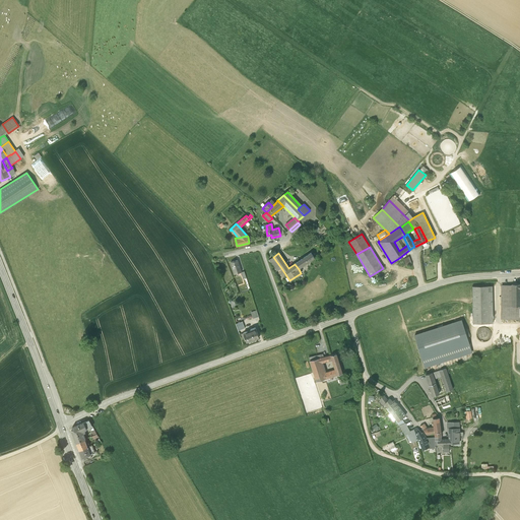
[(311,253),(295,264),(299,269),(314,258),(311,253)]
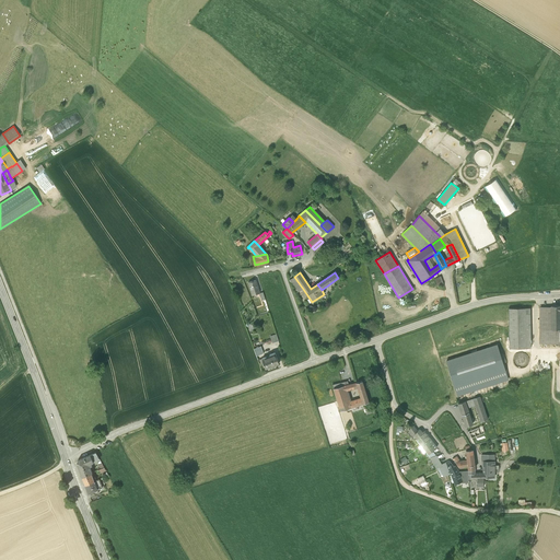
[(303,289),(294,277),(290,280),(299,292),(303,289)]
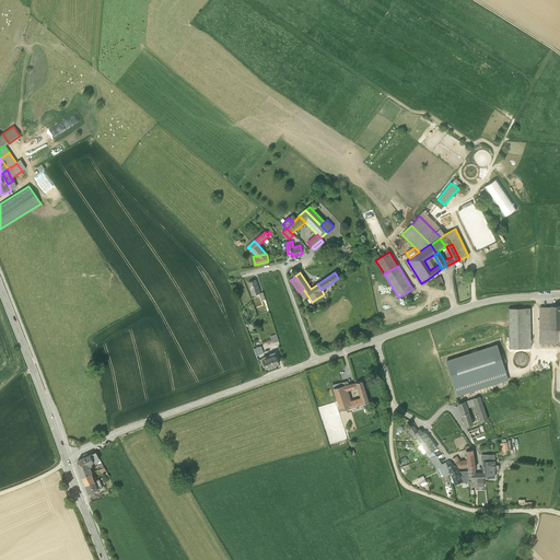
[(256,280),(248,282),(253,294),(259,292),(256,280)]
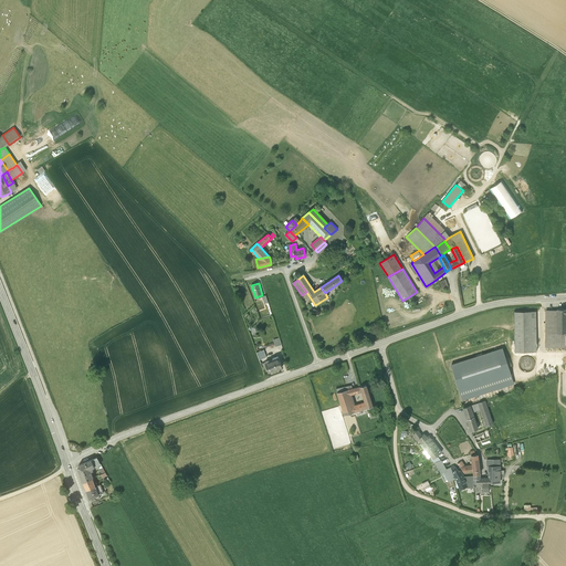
[(565,328),(565,329),(565,314),(565,313),(565,307),(557,308),(557,311),(546,311),(546,346),(565,345),(565,328)]
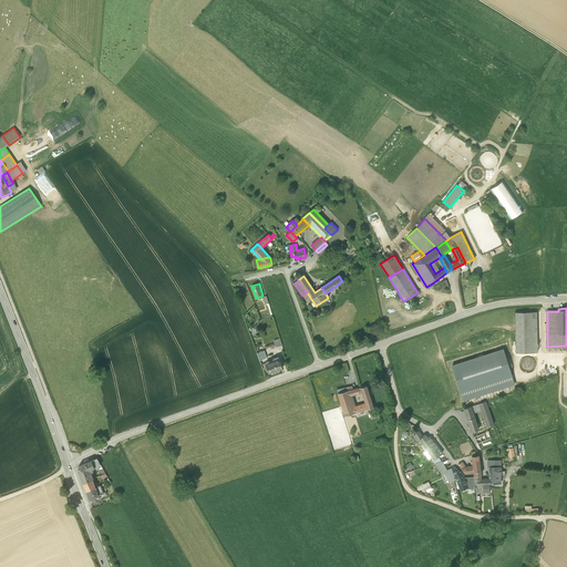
[(536,311),(515,311),(516,352),(537,351),(536,311)]
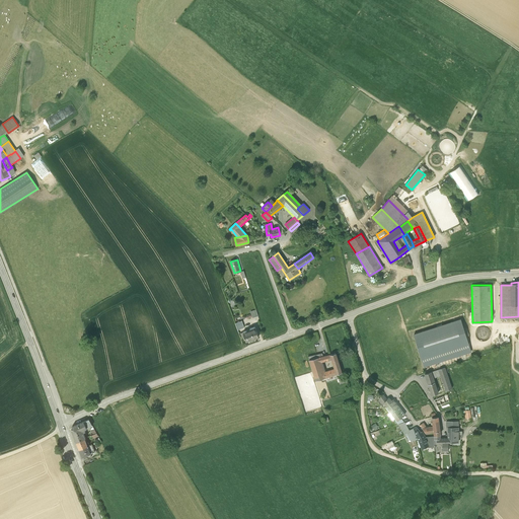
[(464,318),(417,331),(426,367),(432,366),(433,369),(446,365),(453,363),(452,358),(464,355),(465,358),(474,356),(464,318)]
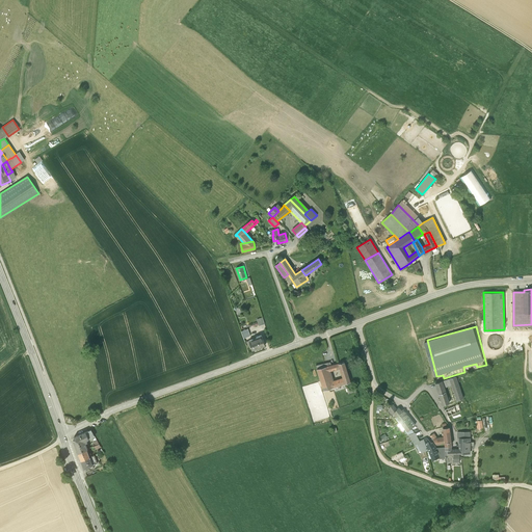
[(248,328),(241,331),(243,338),(250,336),(248,328)]
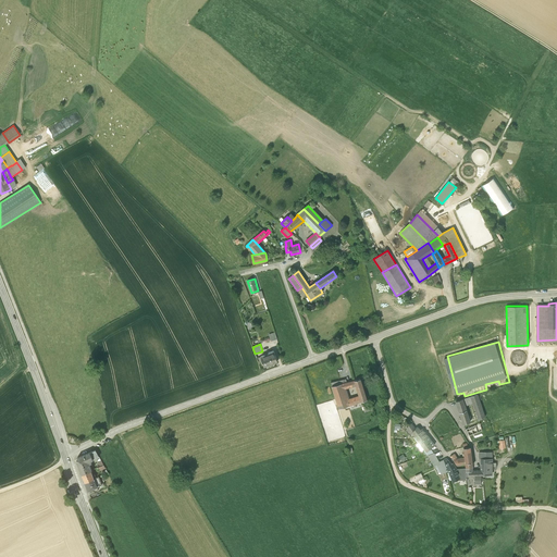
[(273,350),(268,353),(269,355),(265,356),(264,355),(259,357),(260,362),(262,361),(264,367),(277,361),(273,350)]
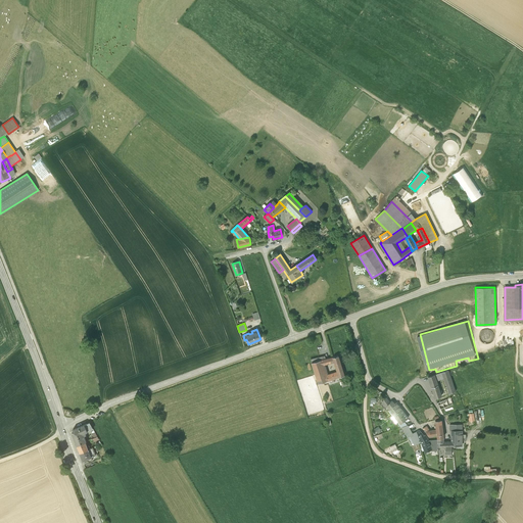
[(325,355),(311,359),(319,383),(325,381),(339,377),(337,372),(325,375),(322,365),(334,362),(333,358),(326,359),(325,355)]
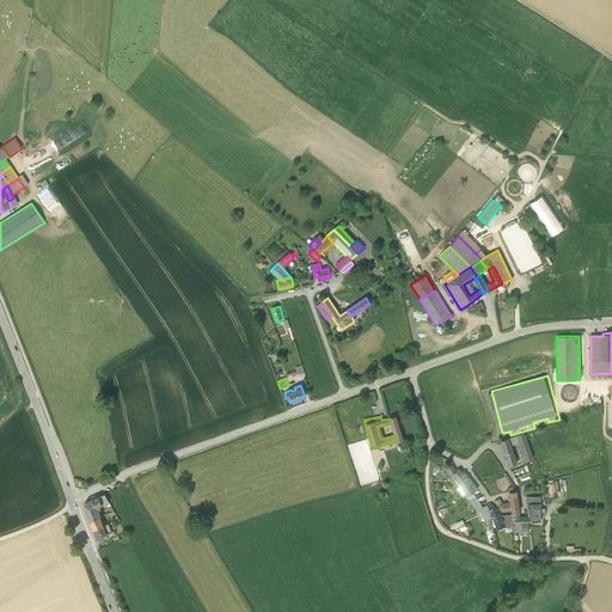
[(396,416),(390,418),(391,423),(395,435),(397,441),(403,439),(396,416)]
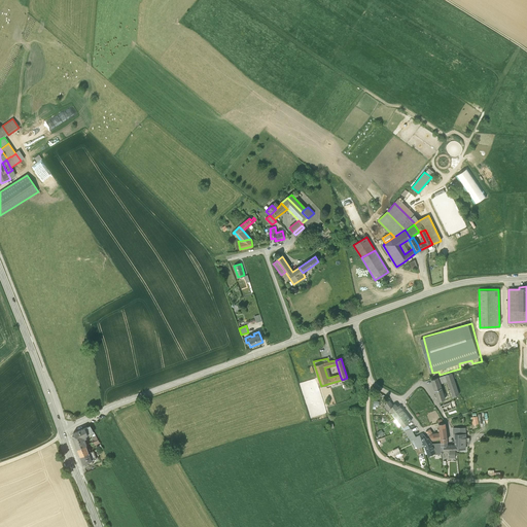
[(452,373),(446,375),(448,381),(452,396),(458,394),(452,373)]
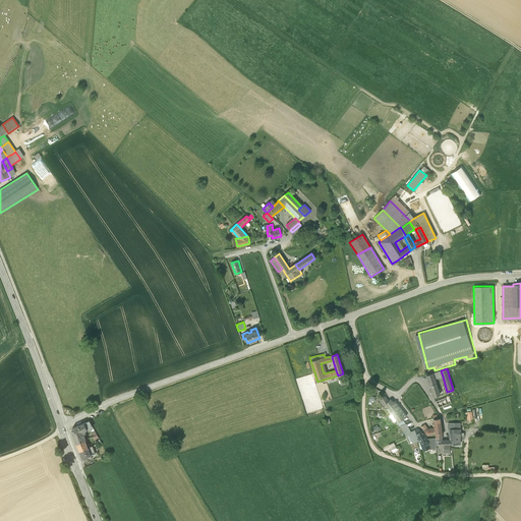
[(441,370),(432,372),(435,379),(443,377),(441,370)]
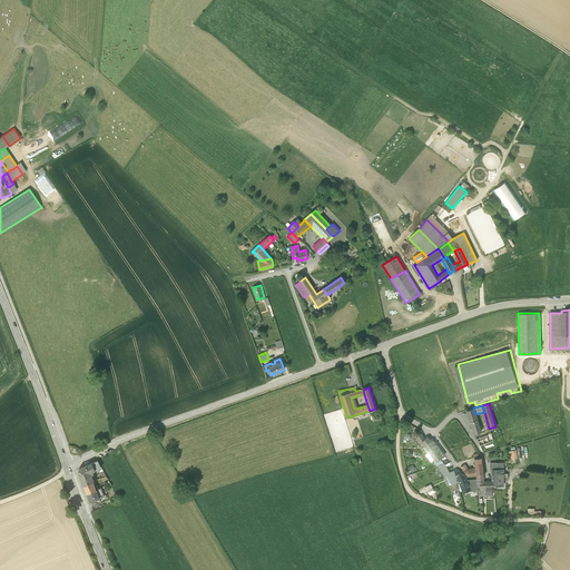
[(473,408),(467,410),(470,421),(477,419),(475,414),(473,408)]
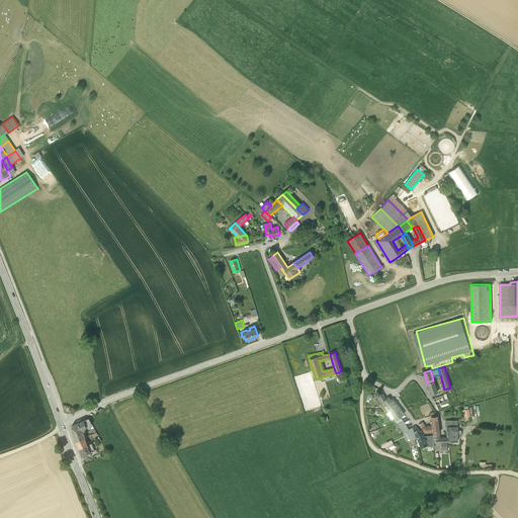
[(322,377),(316,379),(319,390),(325,387),(322,377)]
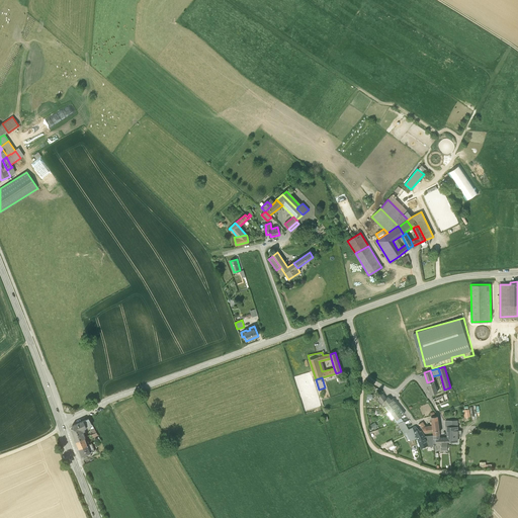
[(437,392),(433,380),(427,382),(429,387),(427,387),(428,390),(429,390),(431,394),(437,392)]
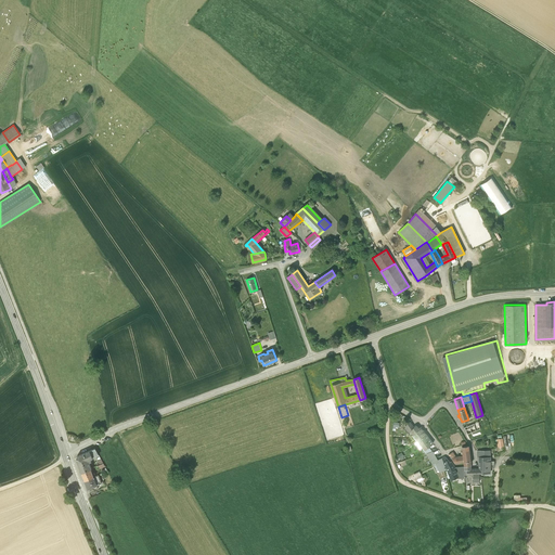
[(410,422),(404,425),(409,431),(411,430),(411,429),(414,427),(410,422)]
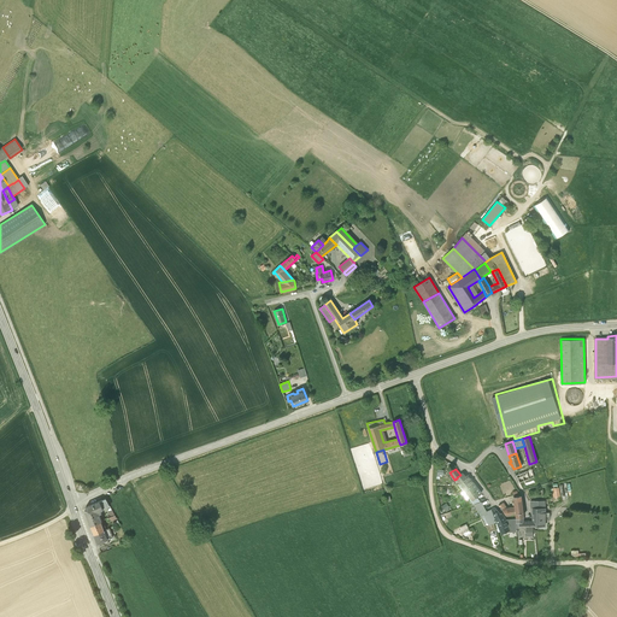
[(532,469),(516,475),(519,482),(536,476),(535,471),(533,472),(532,469)]
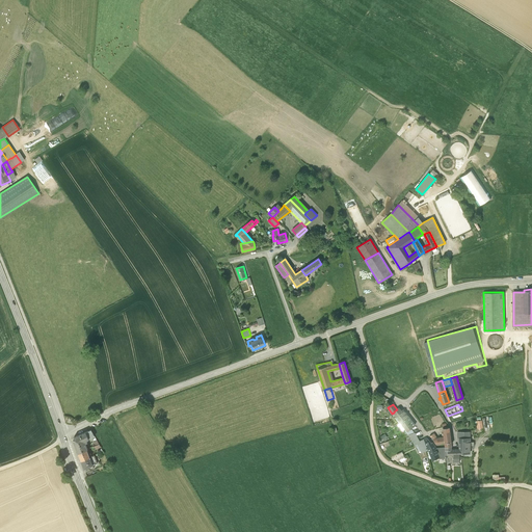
[(401,411),(399,407),(397,409),(394,411),(394,413),(400,420),(401,422),(405,419),(405,420),(408,417),(403,409),(401,411)]
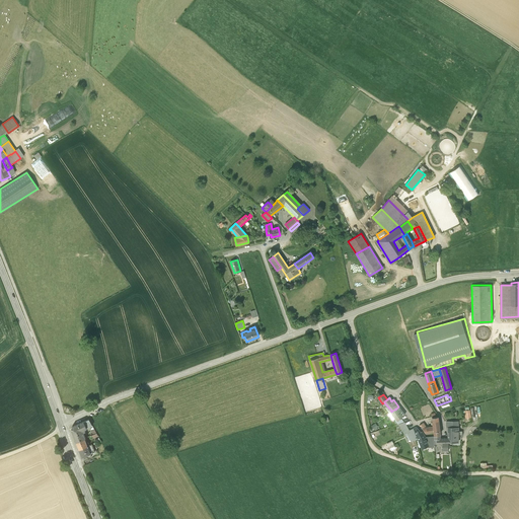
[(398,406),(395,410),(395,409),(391,412),(397,420),(400,418),(404,415),(398,406)]
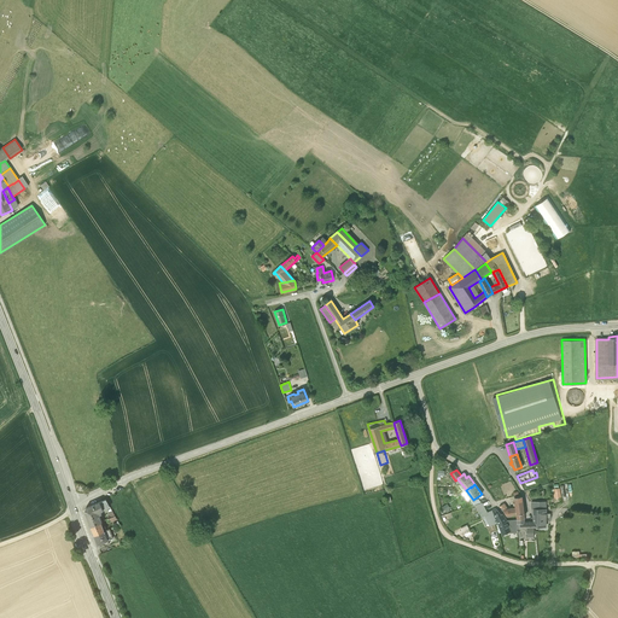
[(106,500),(86,508),(85,511),(91,526),(100,522),(101,522),(99,516),(103,513),(101,511),(103,509),(101,508),(109,505),(106,500)]
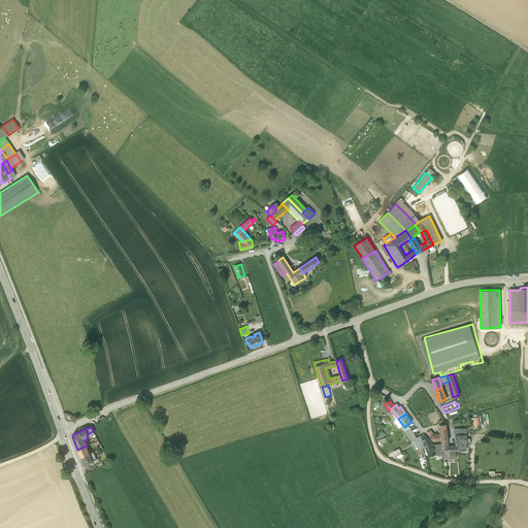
[(411,429),(406,432),(410,442),(416,439),(411,429)]
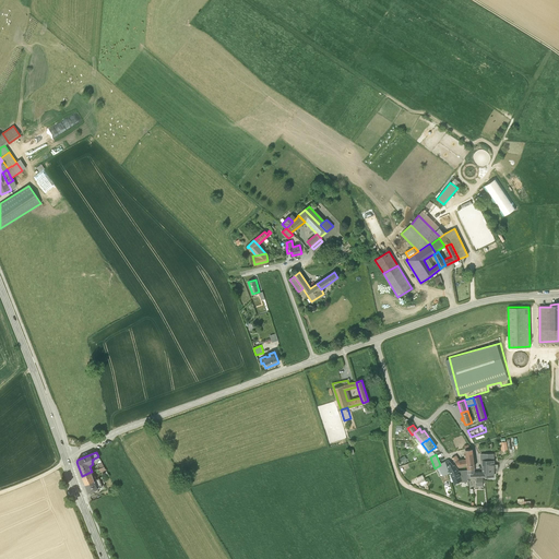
[(494,454),(482,454),(482,461),(483,461),(489,461),(489,476),(494,476),(494,454)]
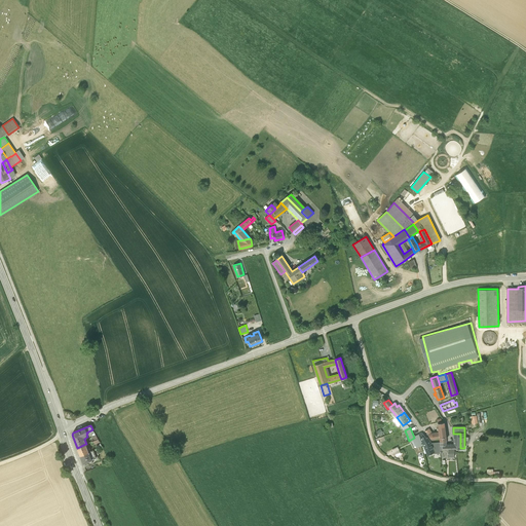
[(375,433),(377,438),(384,434),(382,428),(375,433)]
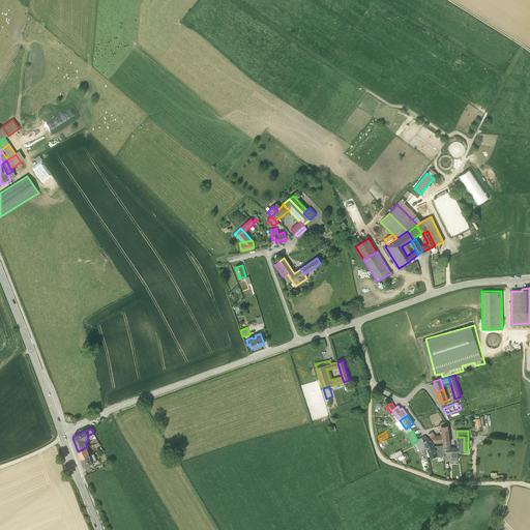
[(448,434),(442,436),(442,432),(440,432),(441,436),(435,437),(432,432),(429,434),(432,437),(435,442),(443,441),(443,444),(449,443),(448,434)]
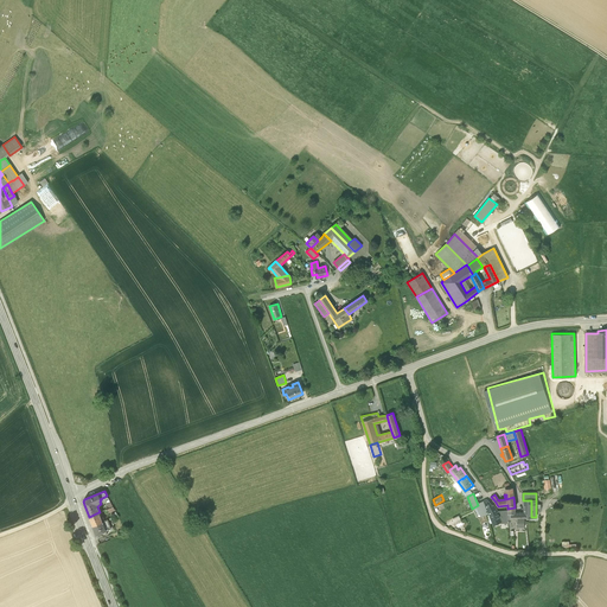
[(493,505),(491,506),(490,503),(486,499),(483,500),(485,504),(483,505),(485,509),(486,509),(490,515),(497,512),(496,509),(493,505)]
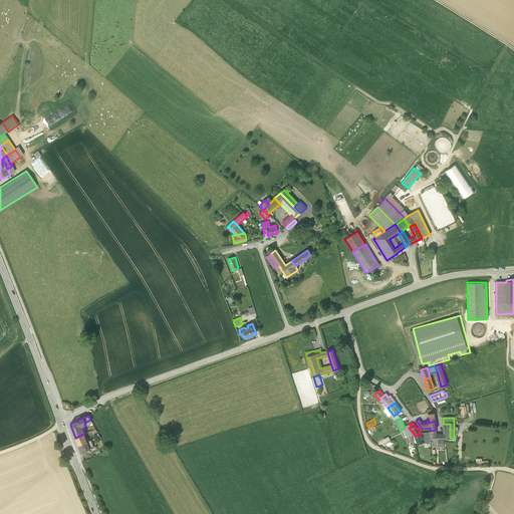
[(444,434),(440,434),(436,435),(436,430),(430,431),(430,433),(431,435),(431,440),(438,440),(438,447),(444,447),(444,438),(444,434)]
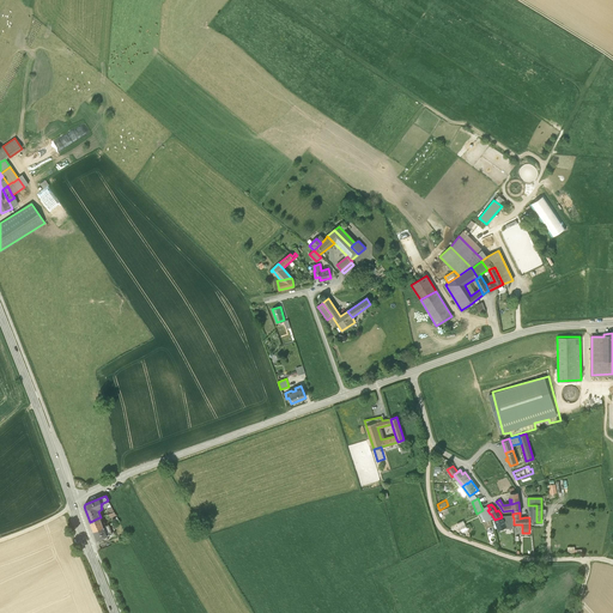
[(513,516),(503,516),(502,517),(504,526),(505,528),(513,526),(513,522),(511,519),(514,519),(513,516)]
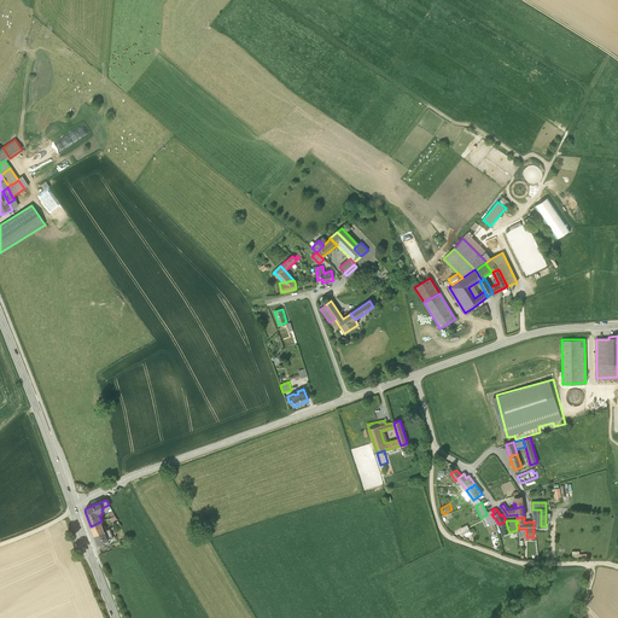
[(100,522),(91,526),(94,535),(104,531),(100,522)]
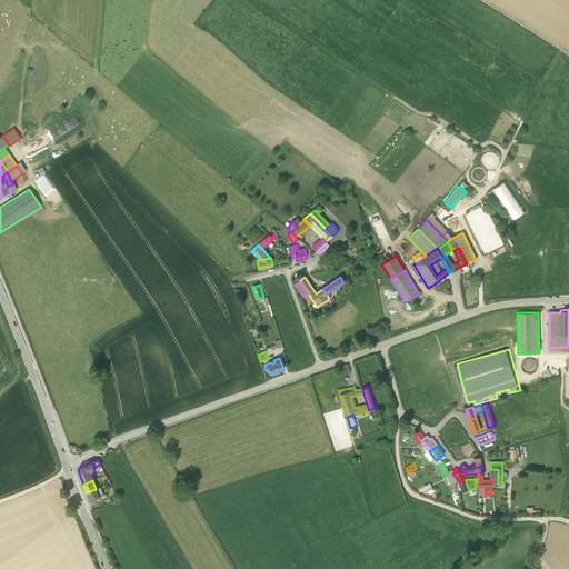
[(459,482),(462,490),(468,488),(466,480),(459,482)]
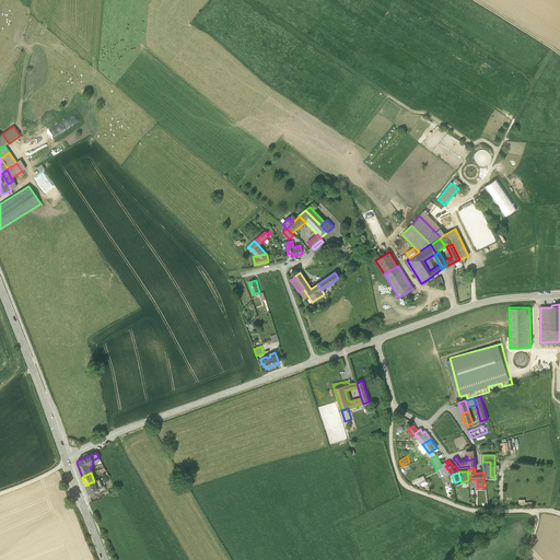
[(94,481),(85,485),(89,493),(103,488),(100,479),(94,481)]
